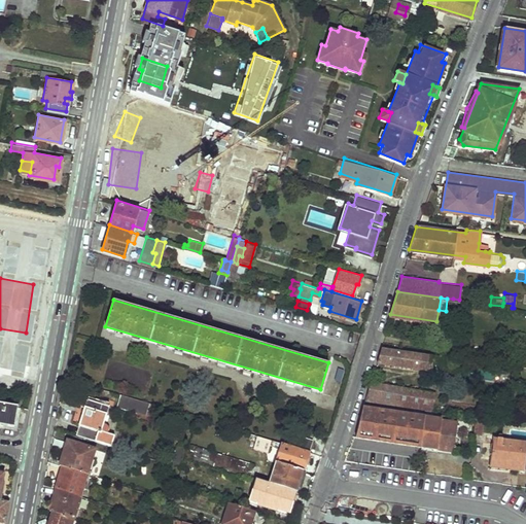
[(507,342),(516,344),(517,336),(509,335),(507,342)]
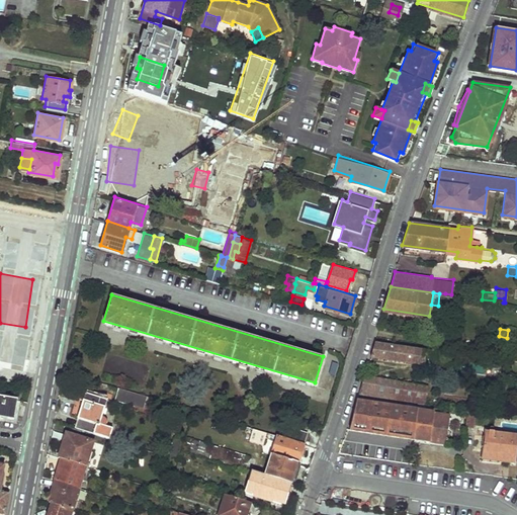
[(0,369),(16,372),(21,342),(0,337),(0,369)]
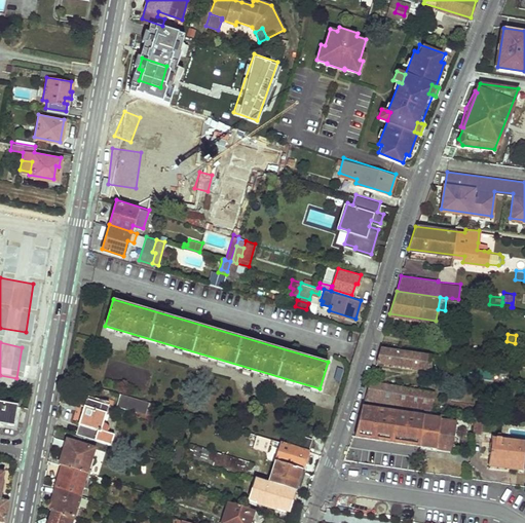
[(432,359),(449,361),(450,358),(448,357),(448,355),(381,344),(377,360),(430,367),(432,359)]
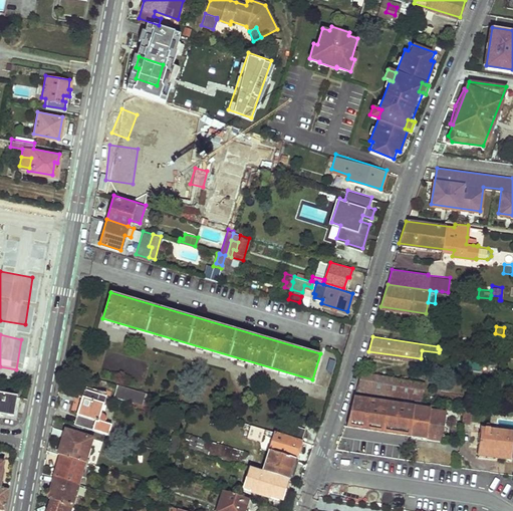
[(421,401),(431,402),(432,396),(422,394),(424,381),(361,371),(355,388),(422,398),(421,401)]
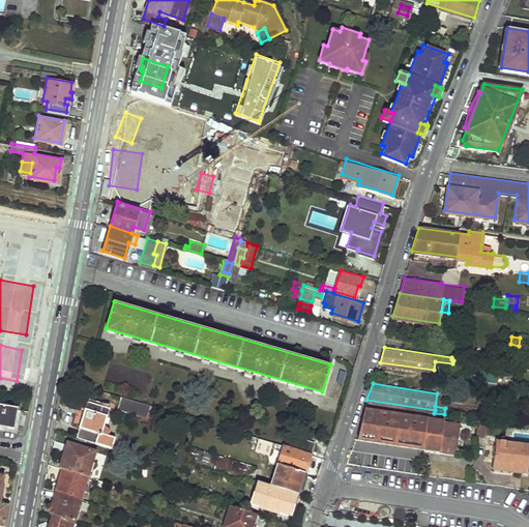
[(515,401),(524,402),(525,390),(516,389),(515,401)]
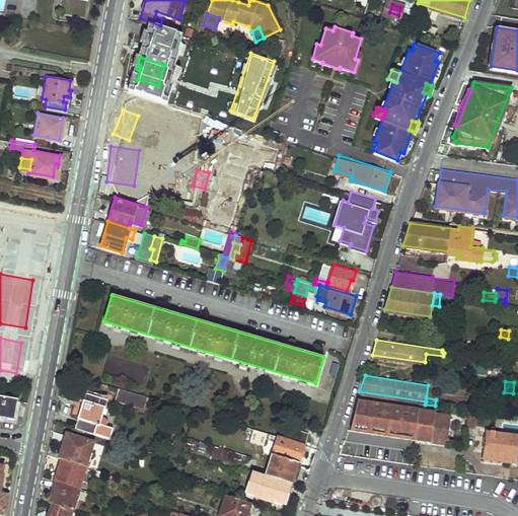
[(129,389),(119,386),(115,398),(125,402),(129,391),(129,389)]
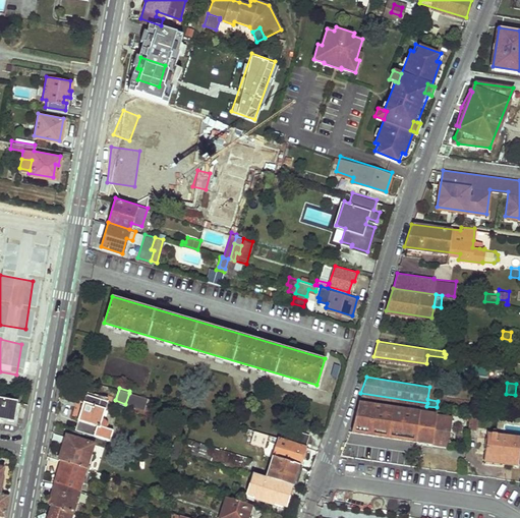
[(108,400),(85,393),(74,427),(110,439),(113,428),(106,426),(108,421),(108,420),(108,418),(107,418),(106,417),(103,416),(108,400)]
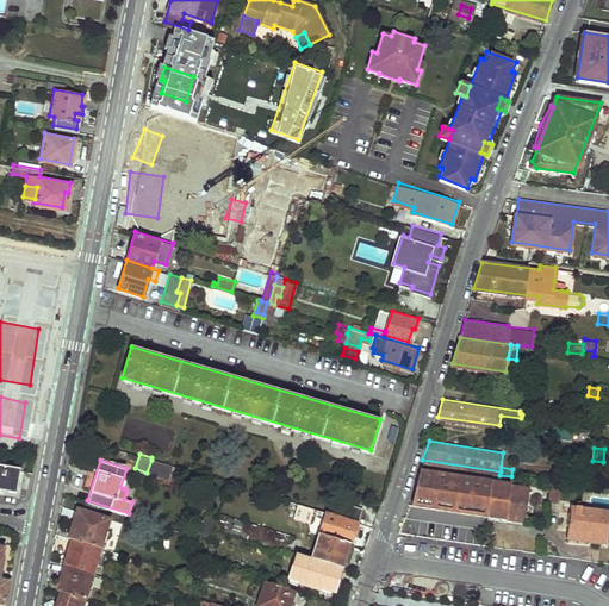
[(173,467),(151,460),(147,473),(169,479),(173,467)]
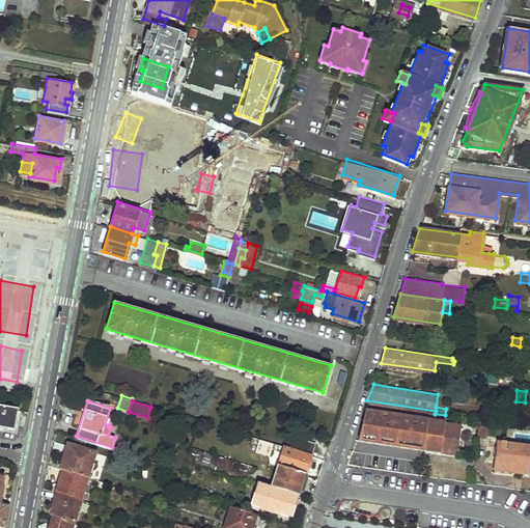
[(0,424),(12,427),(17,408),(0,404),(0,424)]
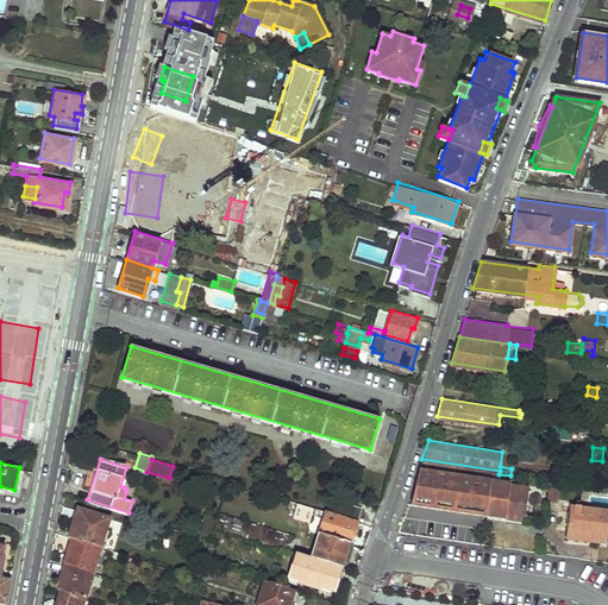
[(411,500),(487,512),(491,479),(419,468),(415,484),(411,500)]
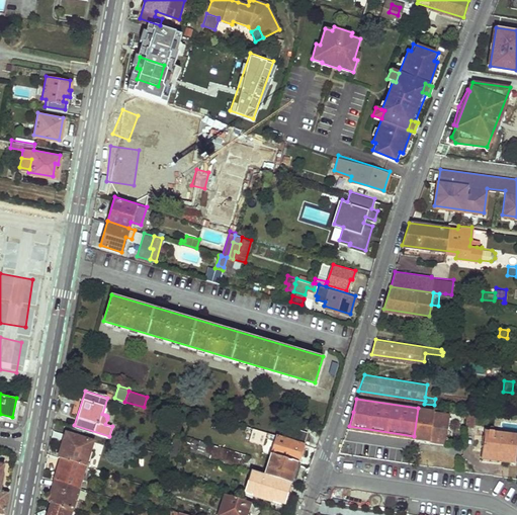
[(414,436),(445,441),(449,414),(418,408),(414,436)]
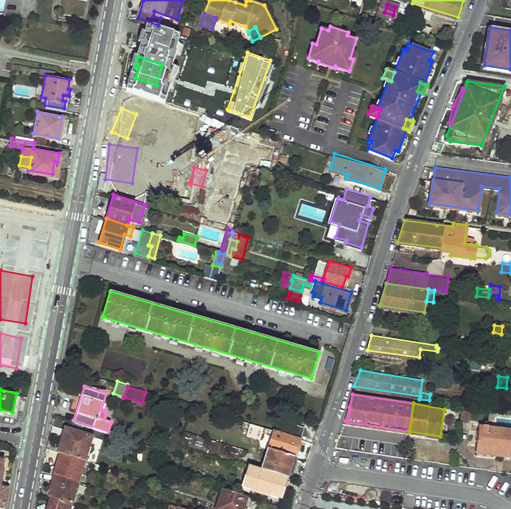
[(290,433),(250,421),(248,427),(246,434),(259,438),(262,429),(272,433),(268,447),(293,456),(300,437),(290,433)]
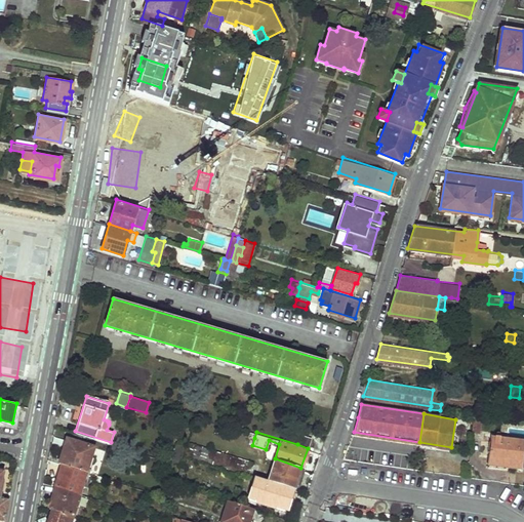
[(297,444),(308,448),(311,436),(300,433),(297,444)]
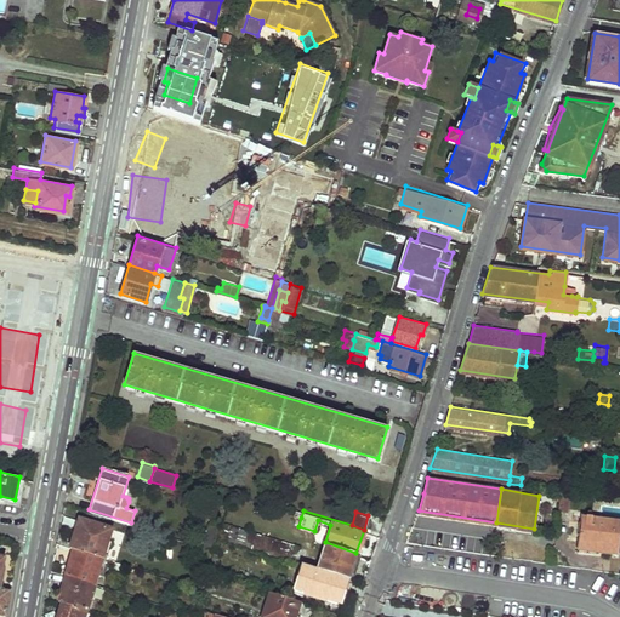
[(578,547),(618,553),(618,550),(619,549),(619,516),(582,513),(578,547)]
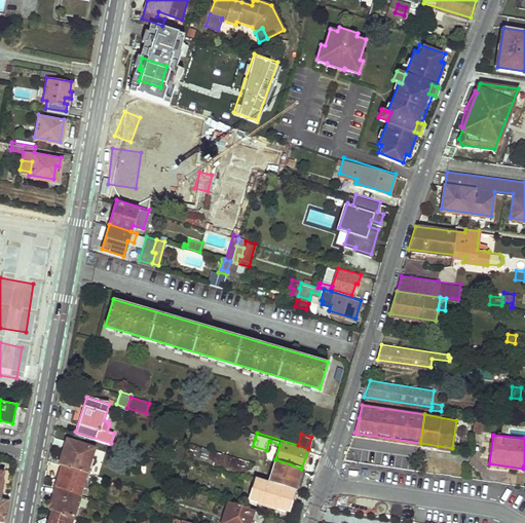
[(88,468),(95,446),(67,437),(63,448),(67,450),(62,462),(89,472),(90,470),(88,468)]
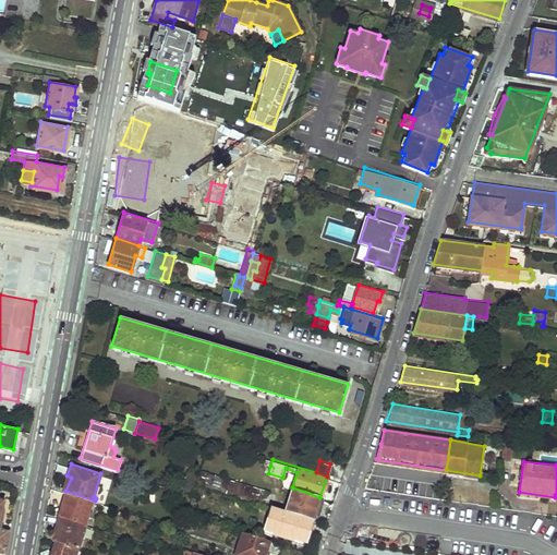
[(271,506),(276,492),(200,468),(198,473),(195,482),(270,505),(271,506)]
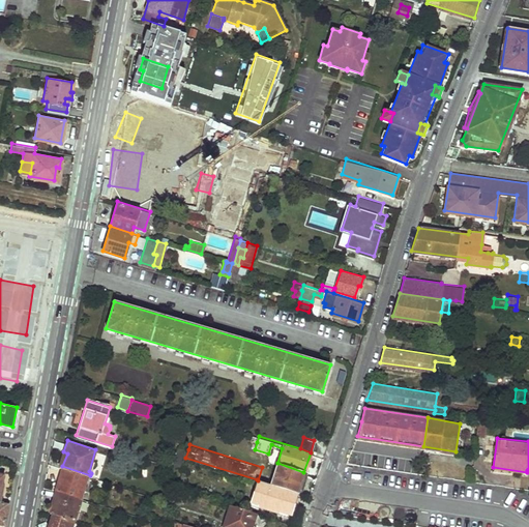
[(171,465),(175,467),(182,463),(185,458),(188,449),(178,445),(171,465)]
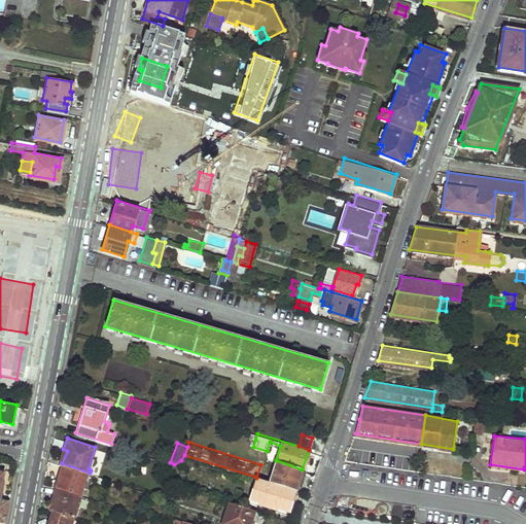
[(295,489),(302,469),(276,460),(269,481),(291,488),(295,489)]
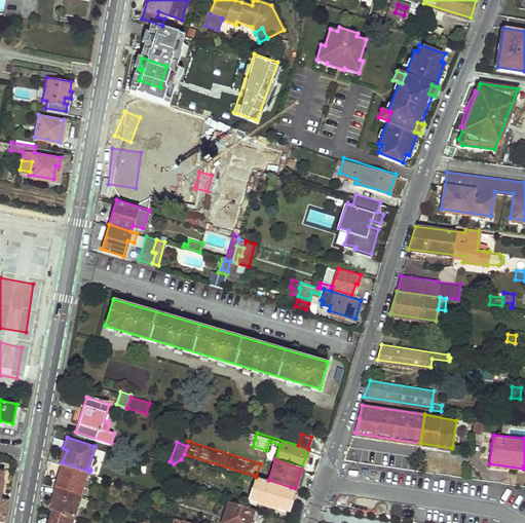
[(88,474),(89,472),(62,462),(59,473),(61,474),(57,486),(80,494),(87,474),(88,474)]
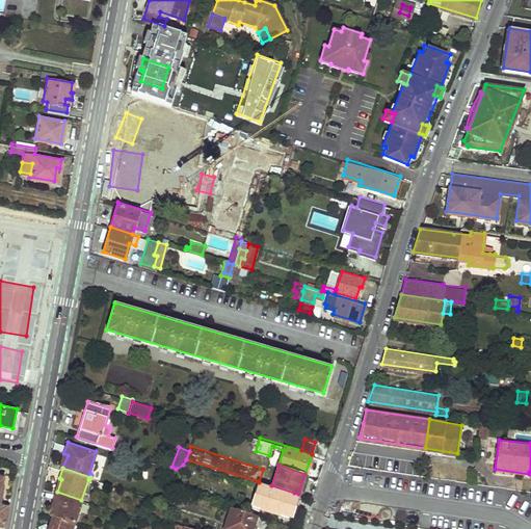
[(185,482),(188,472),(182,470),(180,481),(185,482)]
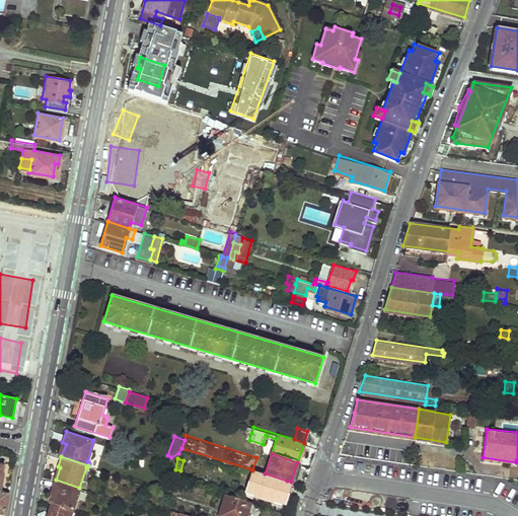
[(284,490),(287,481),(265,473),(252,470),(251,469),(245,491),(283,503),(287,492),(284,490)]
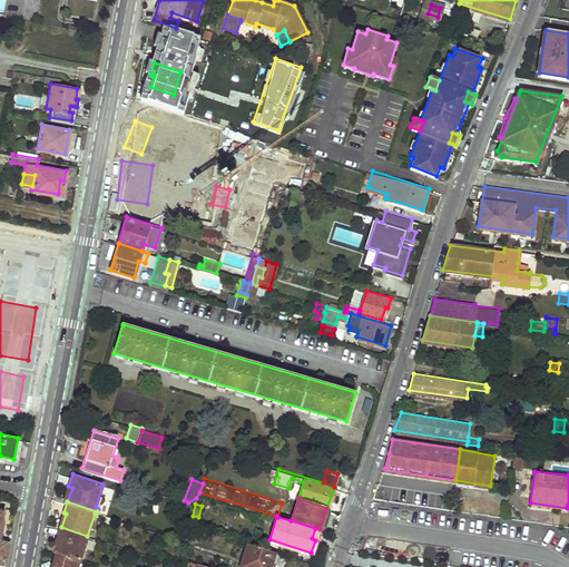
[(194,543),(197,527),(190,525),(187,540),(188,541),(187,547),(190,548),(192,543),(194,543)]
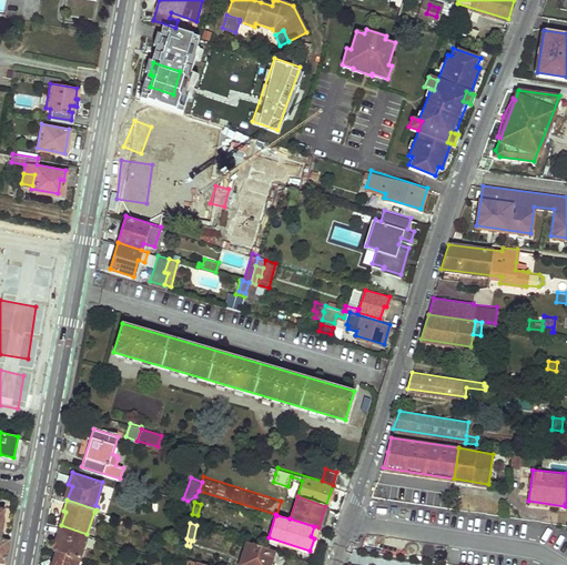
[(80,558),(88,534),(87,534),(61,525),(60,525),(57,533),(60,535),(56,550),(74,556),(80,558)]
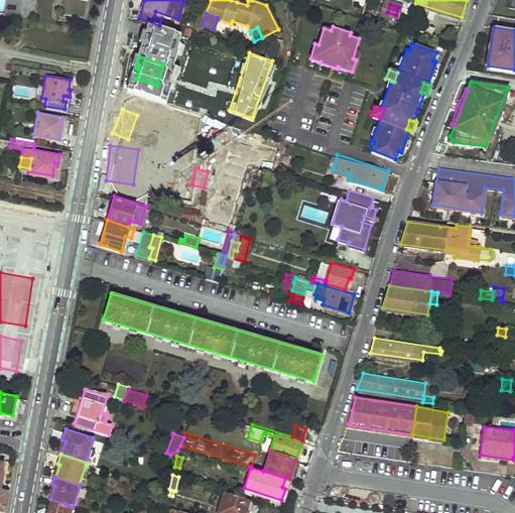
[(0,508),(4,510),(8,488),(0,487),(0,508)]
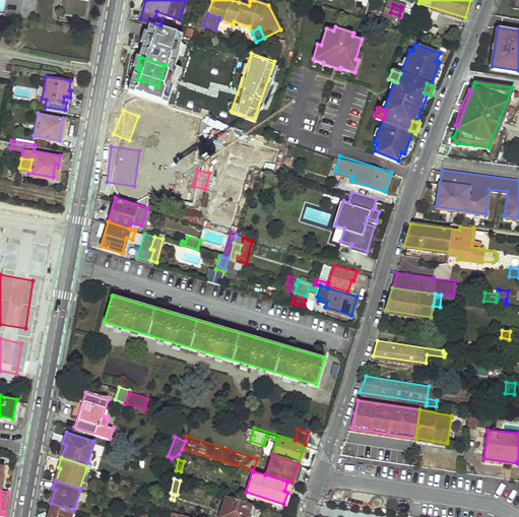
[(247,505),(248,502),(225,495),(218,516),(221,516),(249,516),(250,514),(247,513),(250,506),(247,505)]
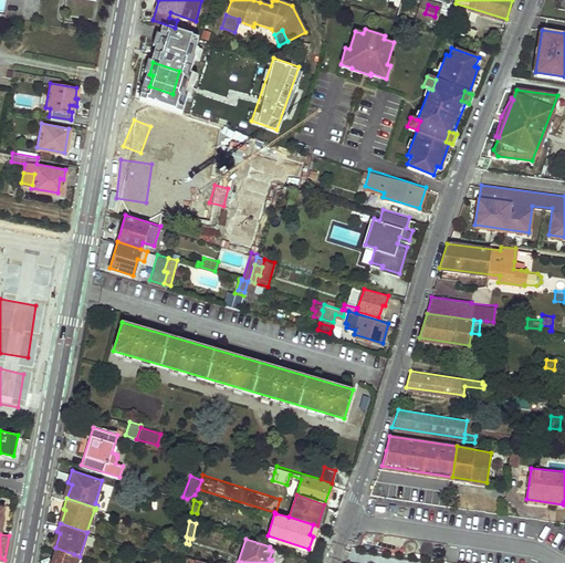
[(50,562),(70,562),(74,554),(55,548),(50,562)]
